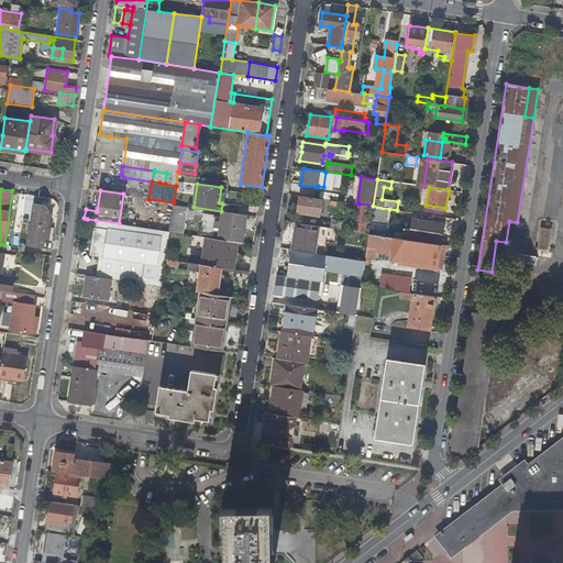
[(320,214),(322,198),(313,197),(306,196),(299,195),(297,211),(320,214)]
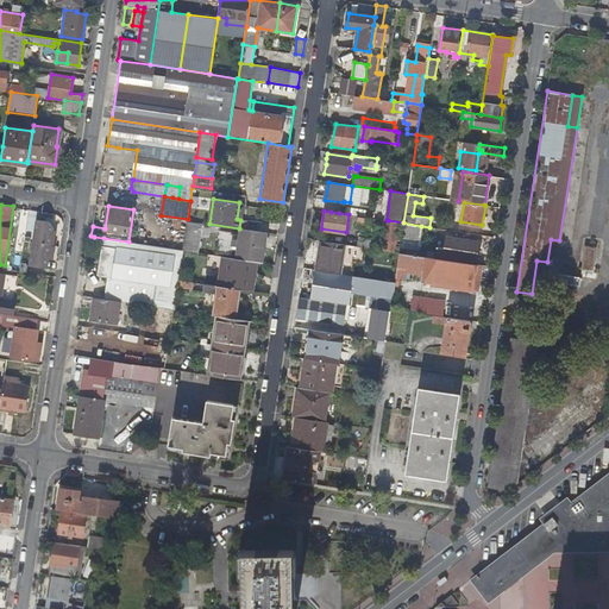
[(356,226),(357,215),(349,214),(346,232),(355,233),(356,226)]
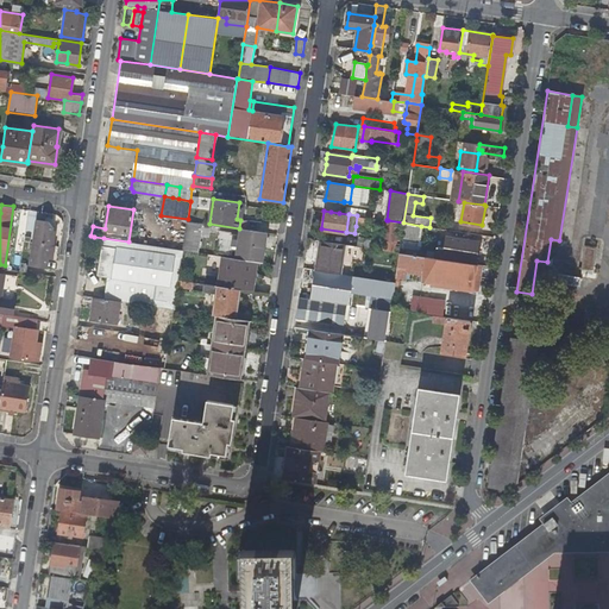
[(369,228),(370,218),(357,215),(356,226),(369,228)]
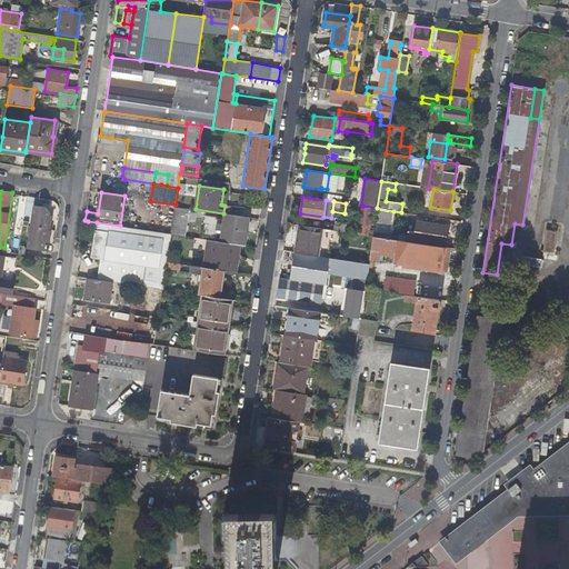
[(33,206),(28,248),(43,250),(47,227),(49,212),(45,207),(33,206)]
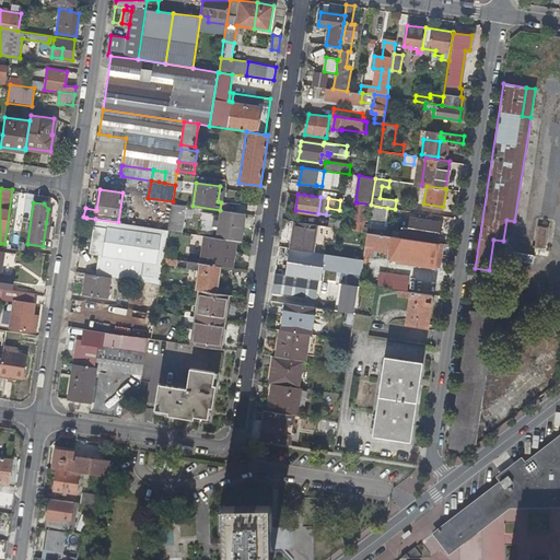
[(357,202),(352,230),(368,232),(371,205),(357,202)]
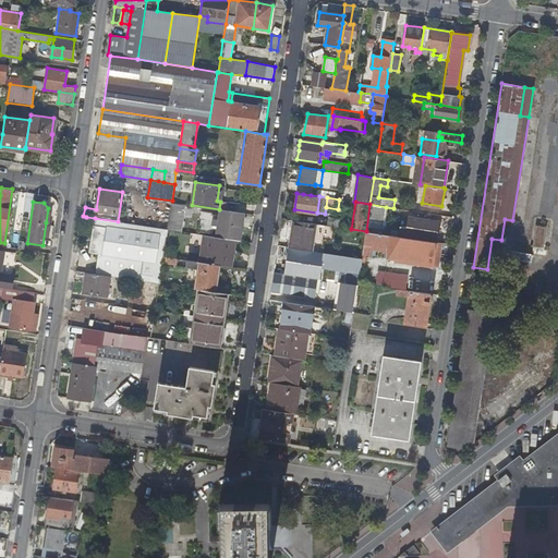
[(192,215),(193,206),(184,205),(171,203),(170,215),(168,229),(181,231),(183,214),(192,215)]
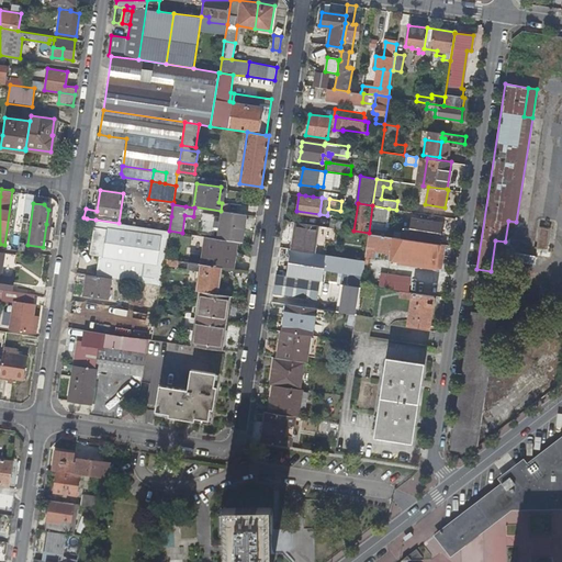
[(386,223),(389,209),(372,205),(369,233),(382,235),(383,226),(375,225),(377,222),(386,223)]
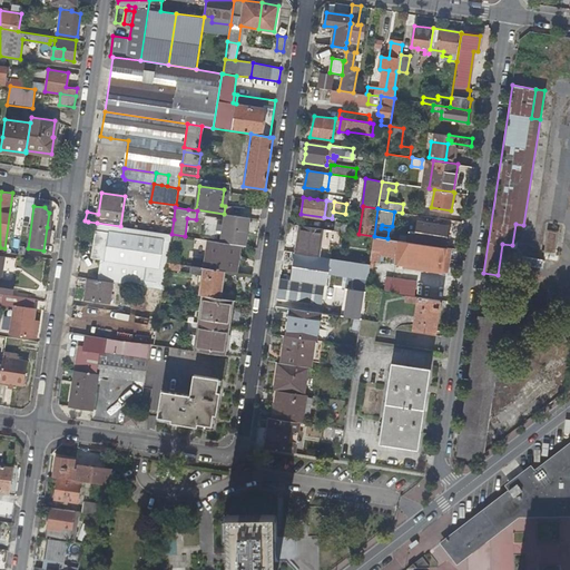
[(225,214),(222,242),(239,245),(245,246),(249,218),(231,215),(225,214)]
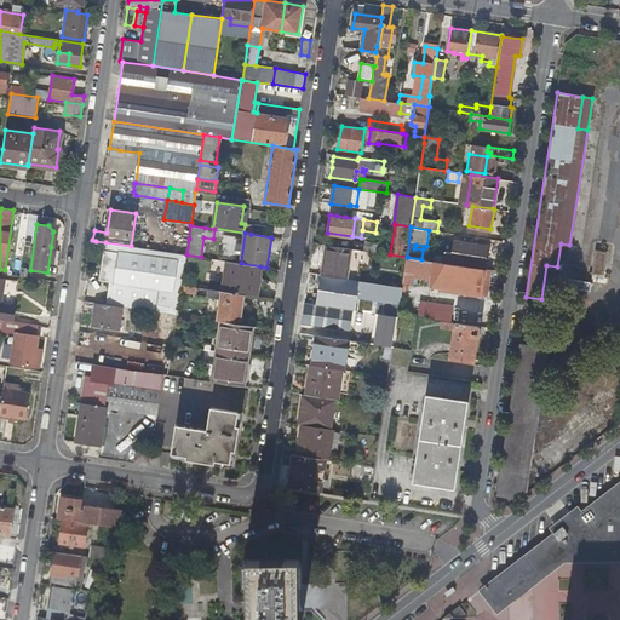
[(225,235),(220,253),(235,257),(240,239),(225,235)]
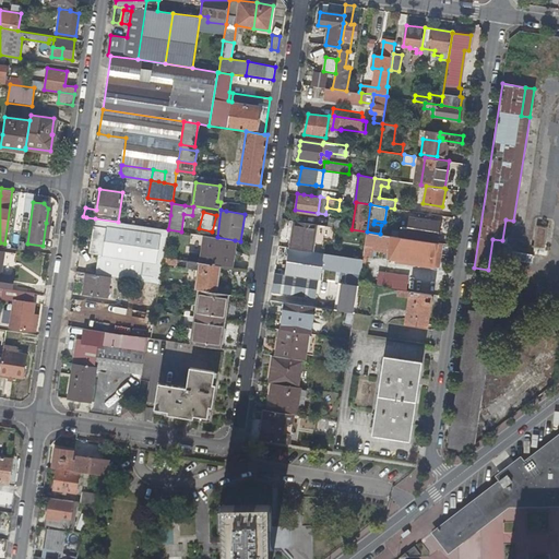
[(161,213),(157,228),(168,229),(170,215),(161,213)]
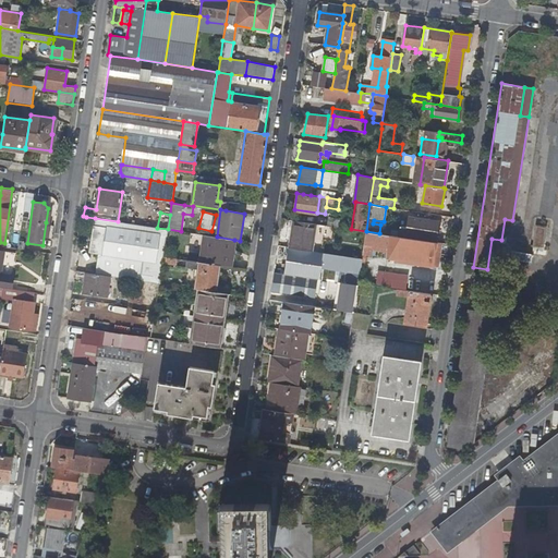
[(328,217),(327,226),(341,227),(342,219),(328,217)]
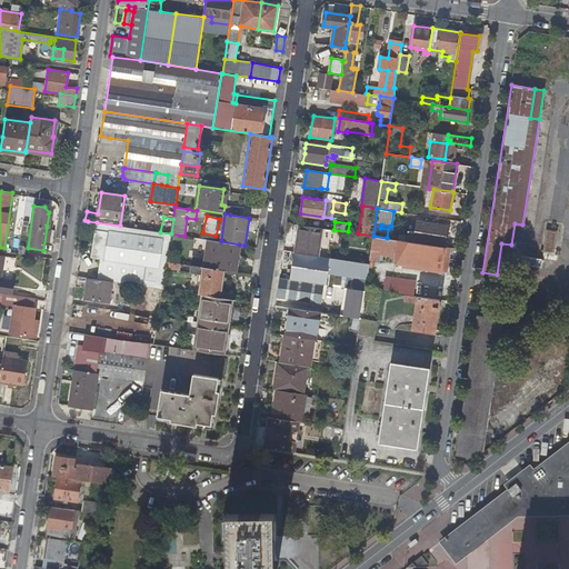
[(417,239),(416,242),(445,247),(448,225),(423,221),(420,239),(417,239)]
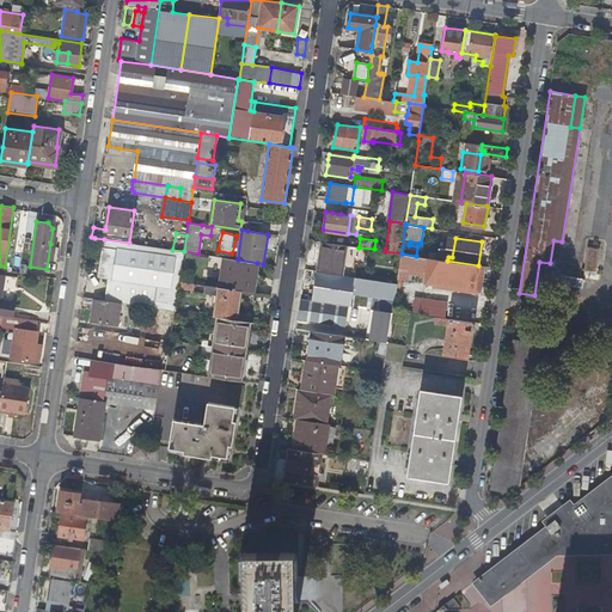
[(128,281),(124,303),(175,311),(178,288),(179,281),(184,251),(172,250),(129,243),(104,239),(98,276),(109,277),(128,281)]
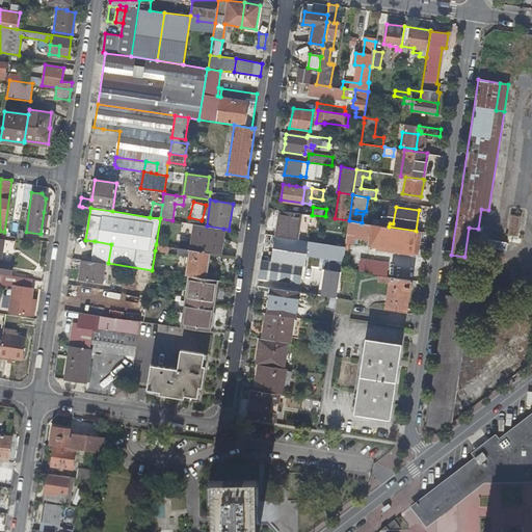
[(296,239),(300,213),(281,210),(276,236),(296,239)]
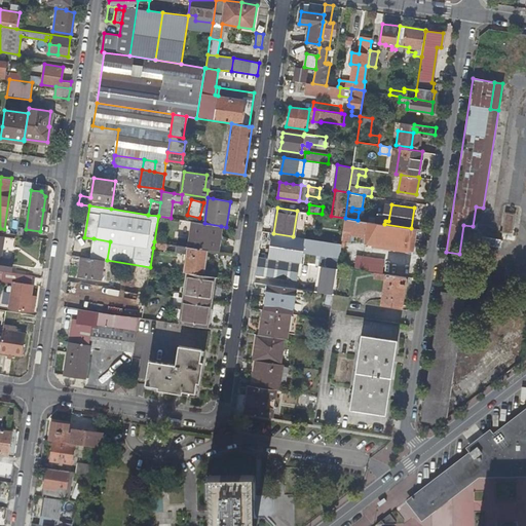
[(505,212),(502,230),(512,232),(514,214),(505,212)]
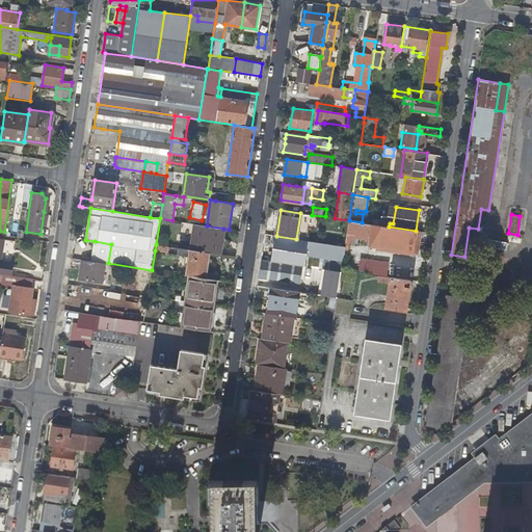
[(418,244),(420,231),(416,231),(389,227),(369,223),(362,222),(349,220),(347,232),(370,235),(369,245),(377,246),(376,248),(417,255),(418,244)]
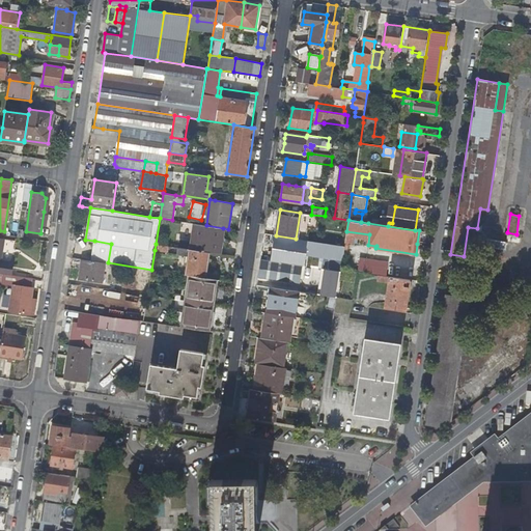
[(222,238),(223,228),(206,225),(195,224),(192,249),(210,252),(219,253),(222,238)]
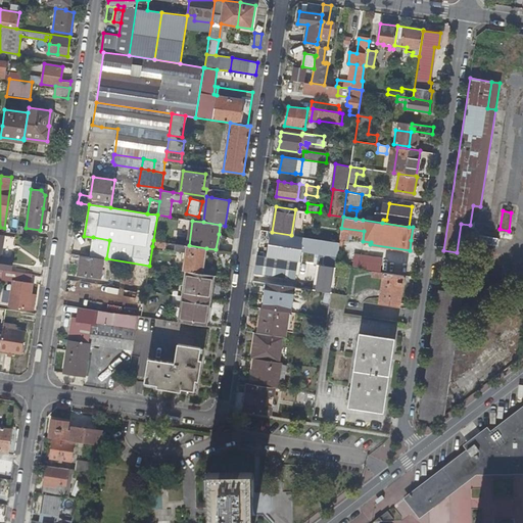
[(411,240),(419,241),(421,228),(413,227),(411,240)]
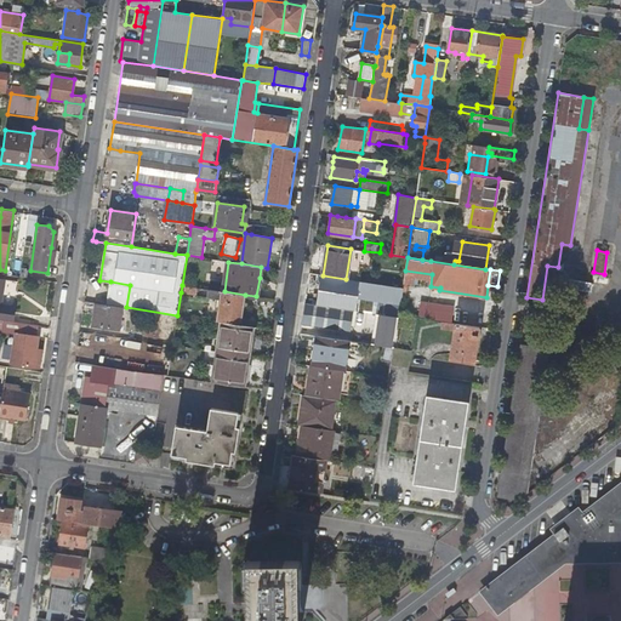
[(380,301),(400,303),(403,288),(346,279),(323,275),(323,274),(318,305),(354,311),(357,311),(357,305),(358,297),(380,301)]
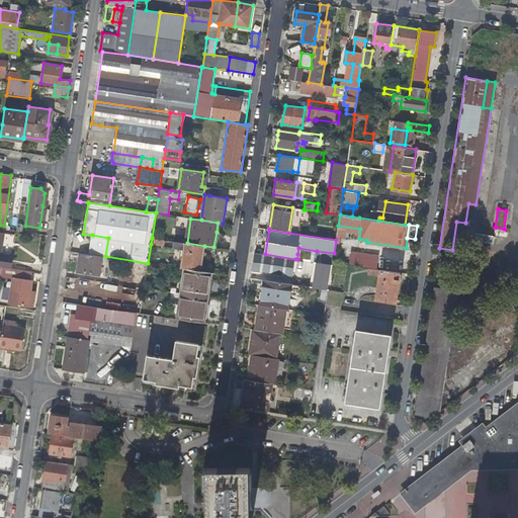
[(3,232),(0,231),(0,265),(11,267),(13,255),(0,253),(3,232)]
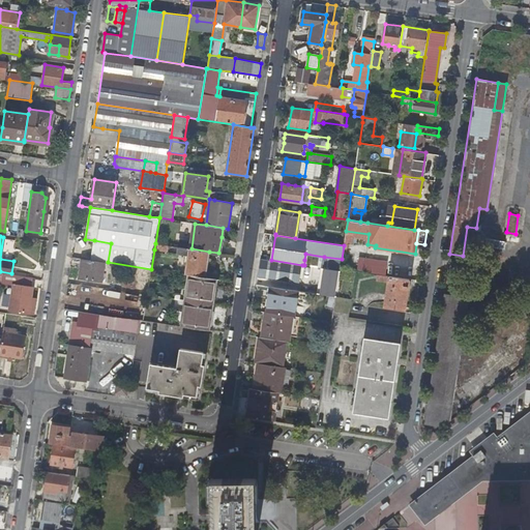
[(111,243),(94,240),(91,260),(105,262),(108,262),(111,243)]
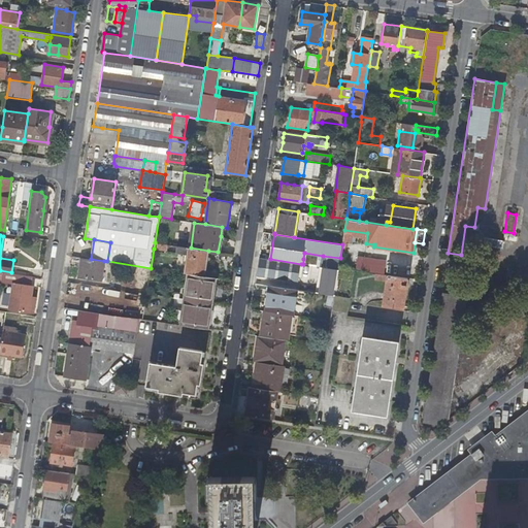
[(204,276),(208,251),(191,248),(177,245),(177,252),(188,254),(185,273),(188,273),(204,276)]
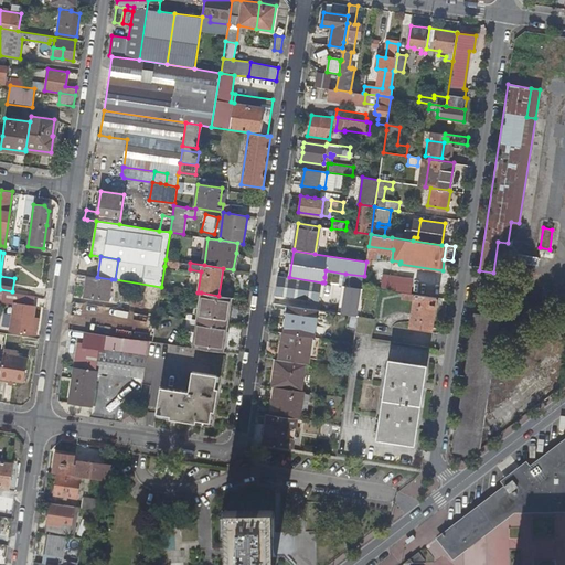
[(344,280),(345,274),(326,270),(324,277),(344,280)]
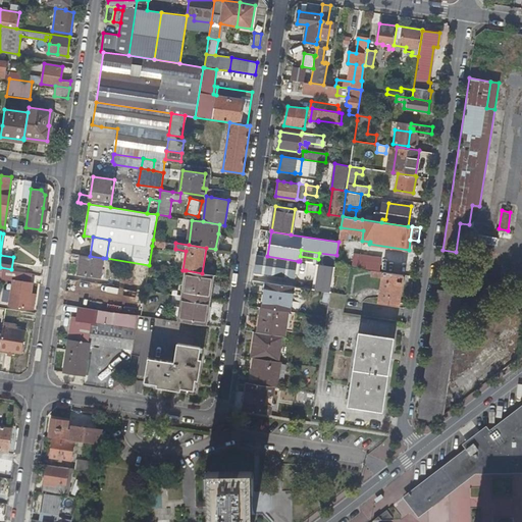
[(336,255),(319,253),(318,259),(317,264),(334,267),(334,264),(336,255)]
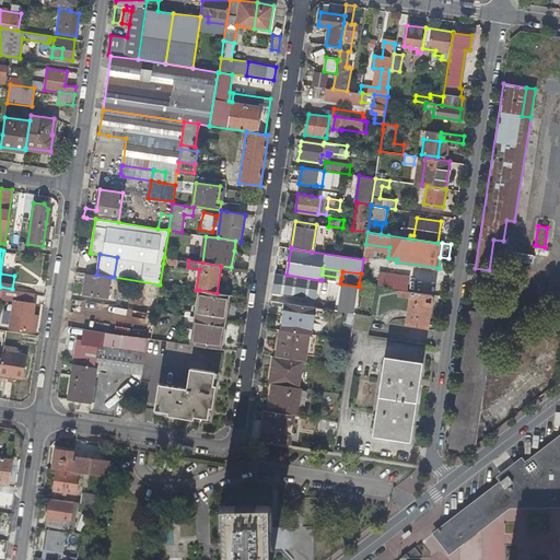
[(378,286),(396,287),(397,272),(380,271),(378,286)]
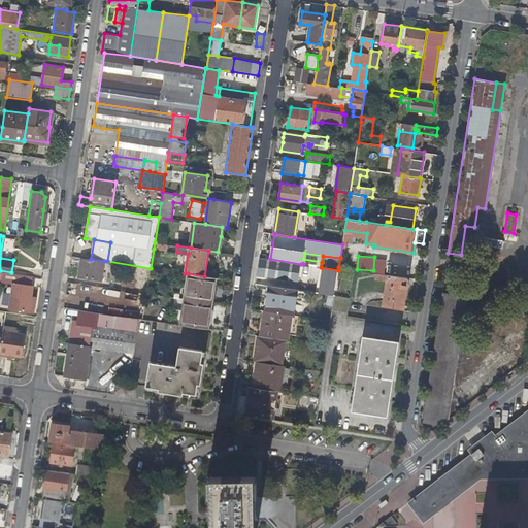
[(101,279),(104,261),(91,259),(81,257),(78,276),(101,279)]
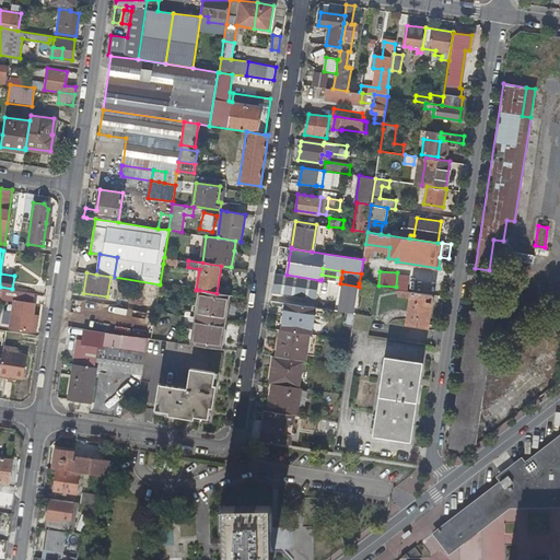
[(316,299),(319,280),(287,275),(276,273),(272,292),(316,299)]
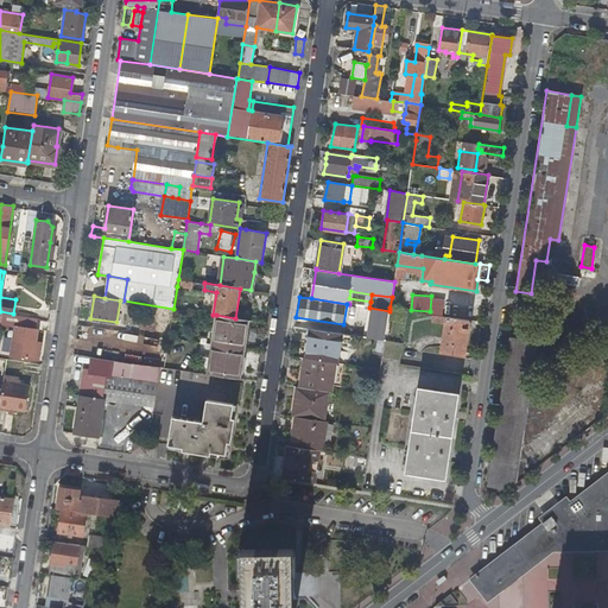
[(33,356),(36,341),(38,328),(36,328),(37,318),(13,314),(0,311),(0,323),(14,325),(10,354),(33,356)]
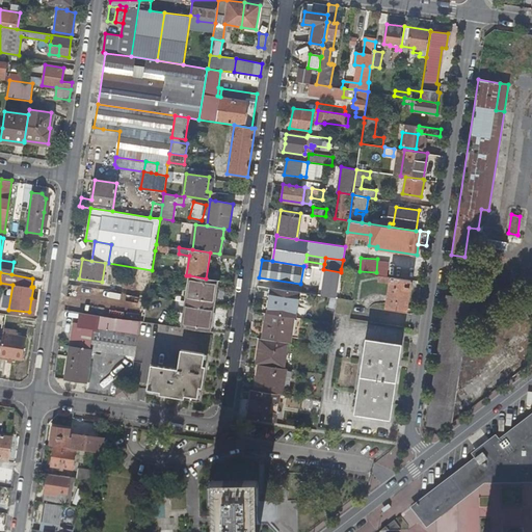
[(406,310),(410,280),(409,280),(401,278),(391,276),(378,274),(377,281),(390,283),(386,307),(406,310)]
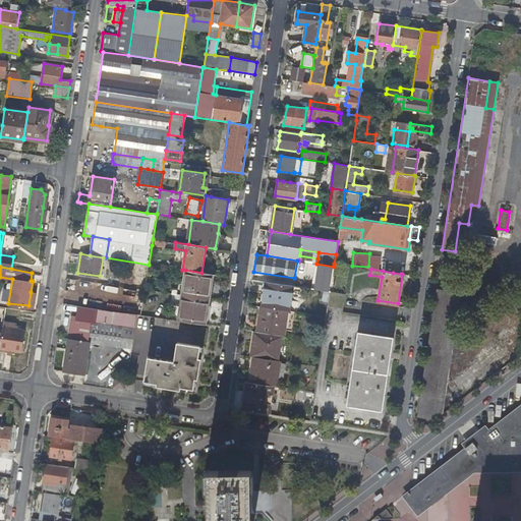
[(209,299),(213,274),(201,273),(185,270),(181,295),(209,299)]
